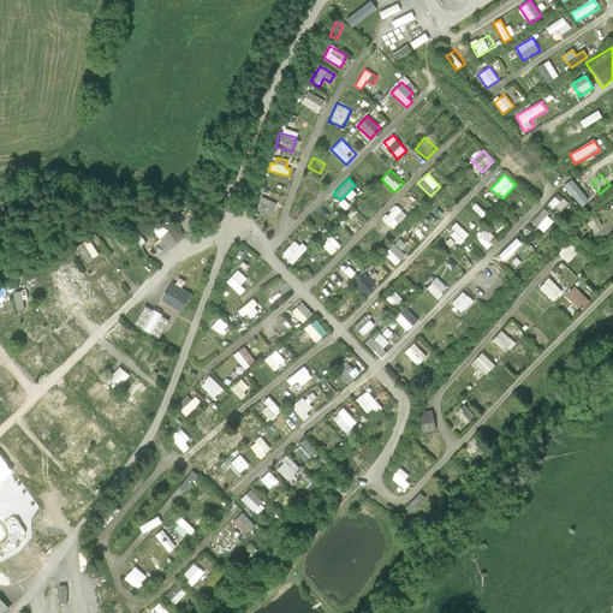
[(566,191),(575,203),(585,195),(576,183),(566,191)]
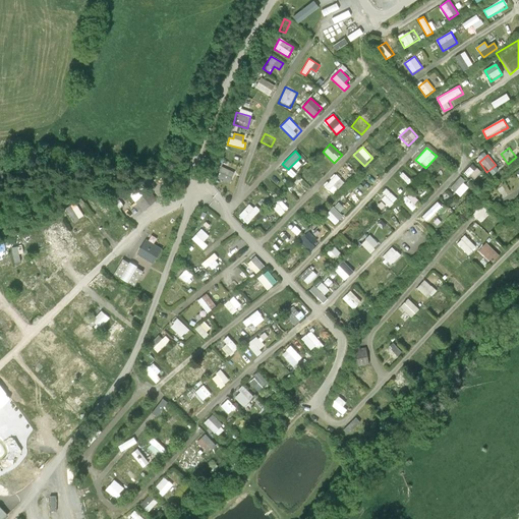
[(464,173),(474,181),(481,172),(471,164),(464,173)]
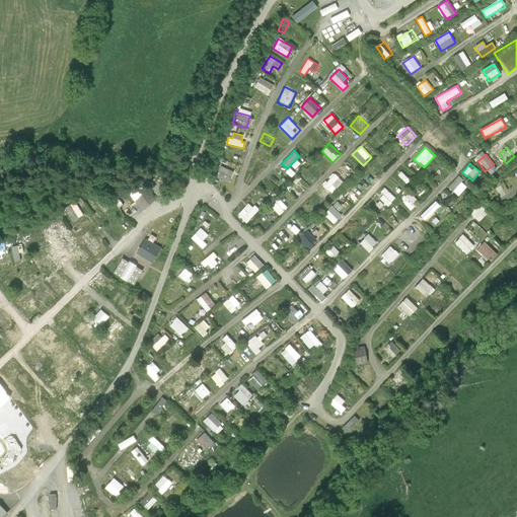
[(221,166),(216,177),(229,183),(234,172),(221,166)]
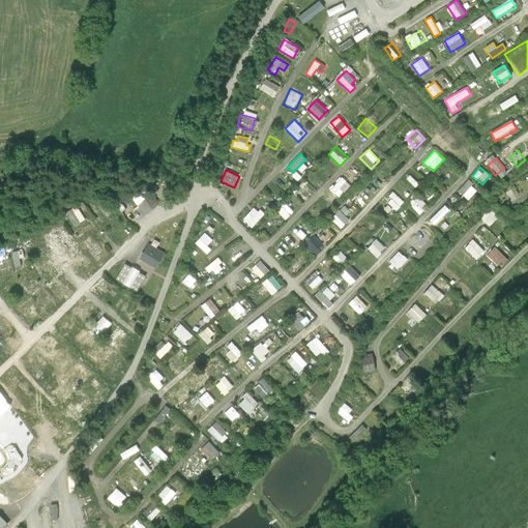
[(342,177),(330,189),(340,198),(351,185),(342,177)]
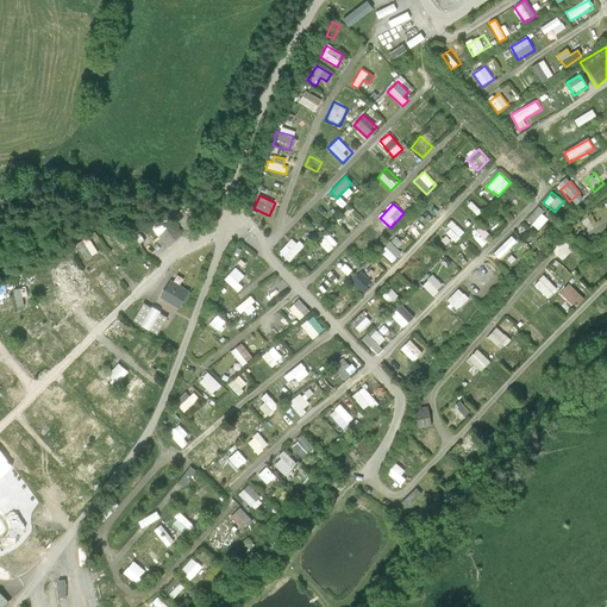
[(540,232),(539,233),(542,236),(555,219),(538,207),(526,221),(540,232)]
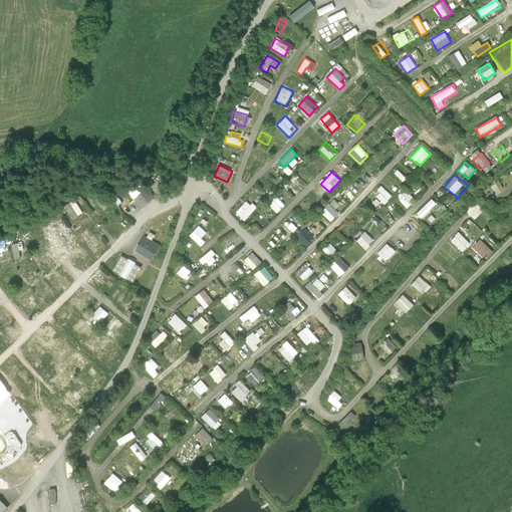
[(288,189),(296,196),(303,189),(294,181),(288,189)]
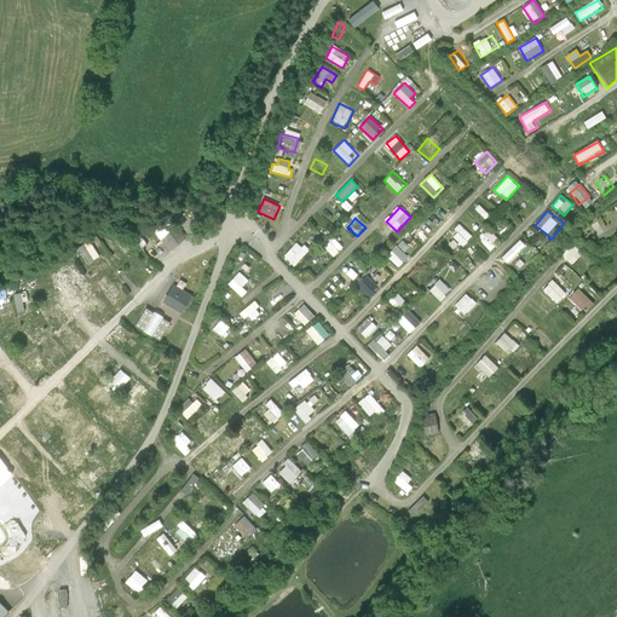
[(451,236),(463,247),(472,236),(461,226),(451,236)]
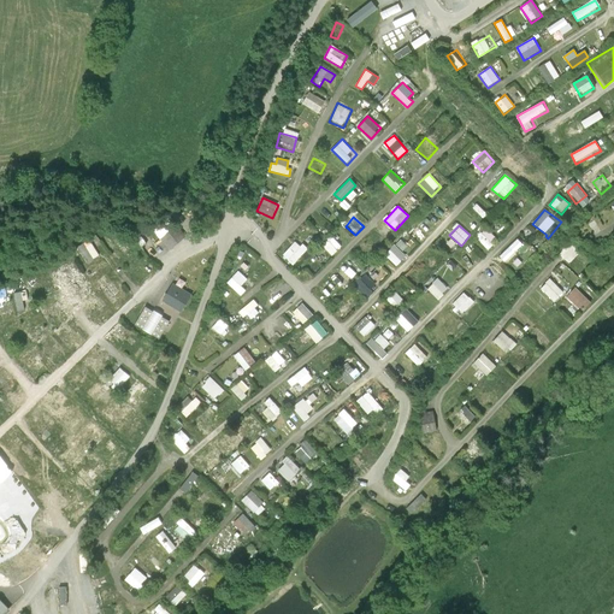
[(486,248),(496,240),(486,228),(476,237),(486,248)]
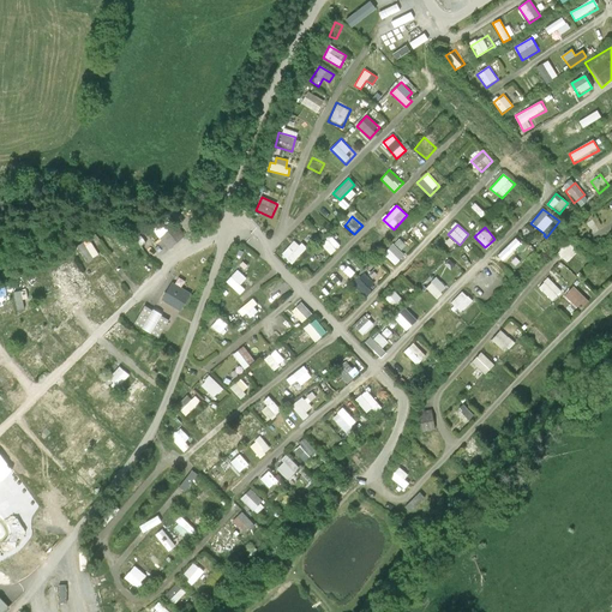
[(166,233),(157,240),(153,244),(162,255),(183,238),(174,228),(167,234),(166,233)]
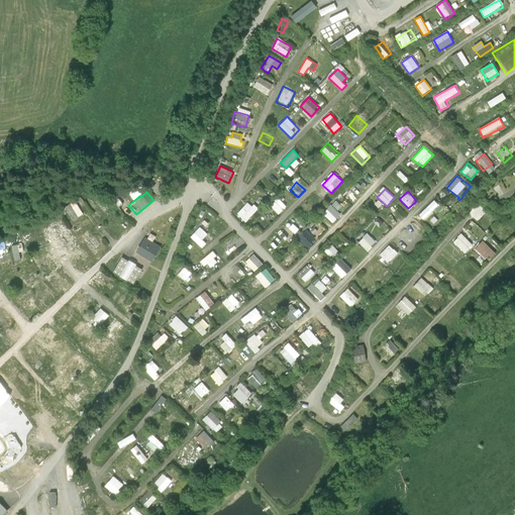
[(132,202),(139,196),(137,193),(129,193),(127,196),(132,202)]
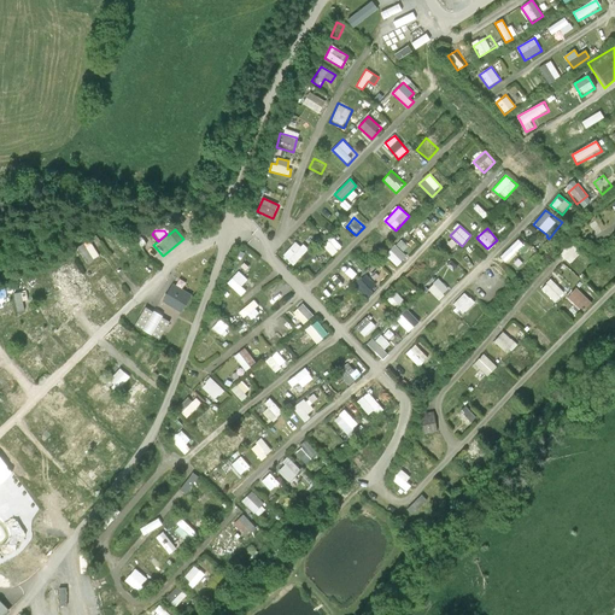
[(138,236),(132,241),(139,250),(144,246),(138,236)]
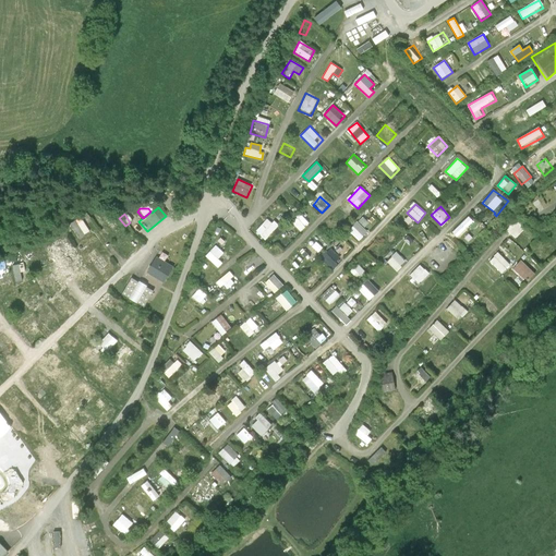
[(300,214),(291,222),(301,232),(310,224),(300,214)]
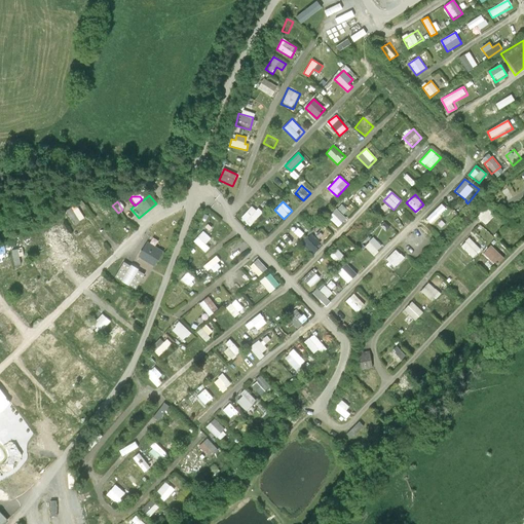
[(444,203),(425,217),(431,224),(443,215),(446,219),(452,215),(444,203)]
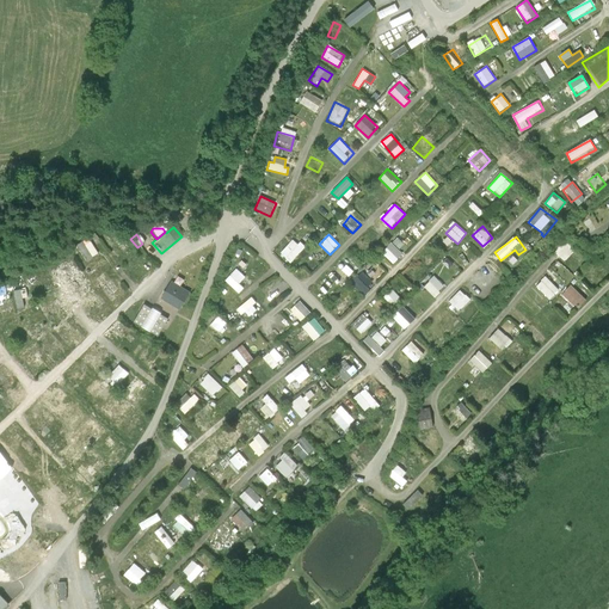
[(294,238),(280,252),(290,263),(305,248),(294,238)]
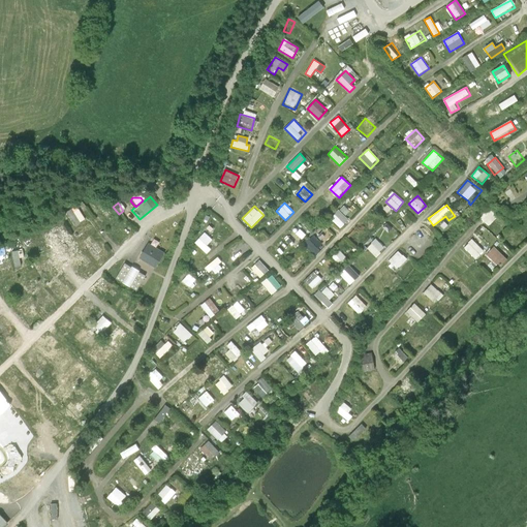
[(75,227),(86,220),(75,207),(66,213),(75,227)]
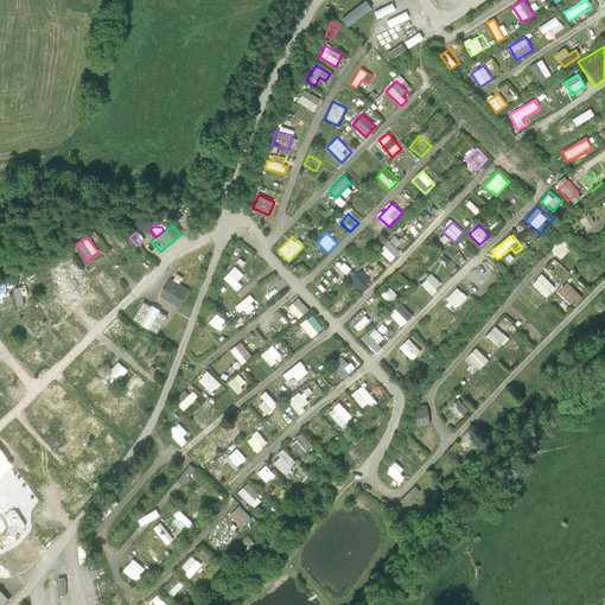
[(116,237),(107,247),(119,258),(127,247),(116,237)]
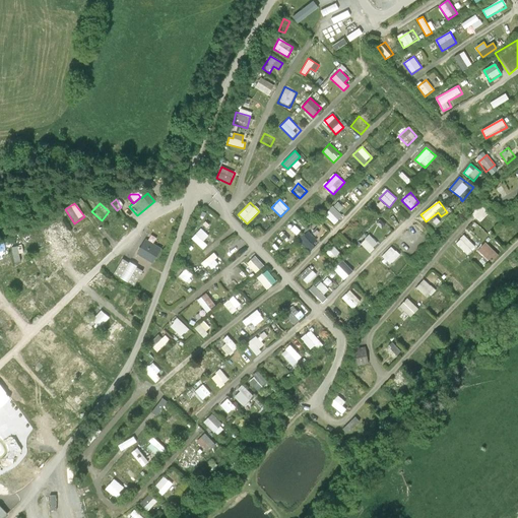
[(324,215),(334,224),(342,216),(332,206),(324,215)]
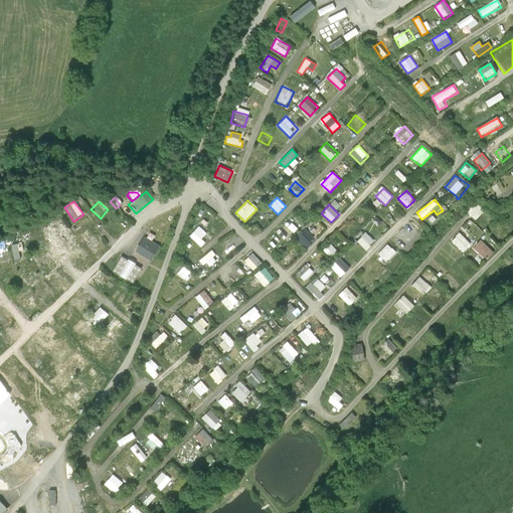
[(476,222),(485,213),(476,205),(468,214),(476,222)]
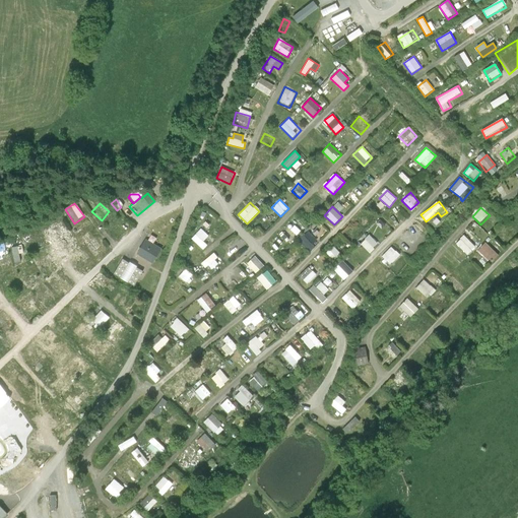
[(200,229),(191,239),(203,250),(207,245),(204,241),(208,236),(200,229)]
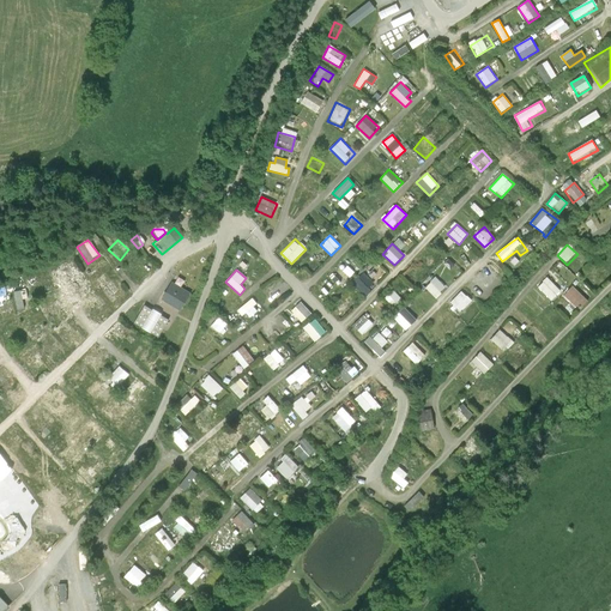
[(362,273),(352,283),(364,296),(375,285),(362,273)]
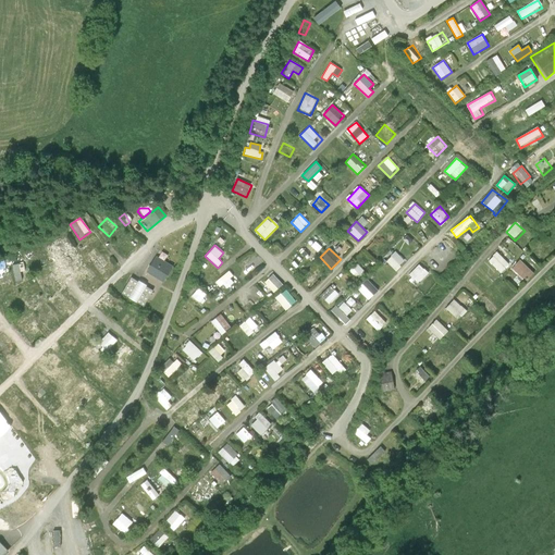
[(294,271),(306,259),(296,250),(285,261),(294,271)]
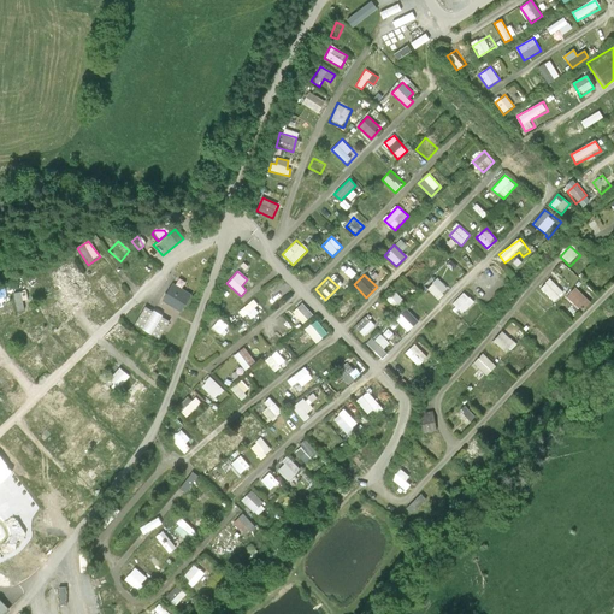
[(69,287),(72,293),(76,290),(80,295),(89,289),(81,278),(69,287)]
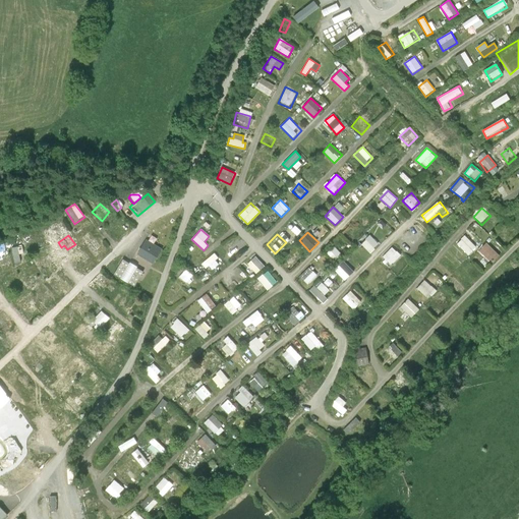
[(369,236),(360,244),(369,253),(379,245),(369,236)]
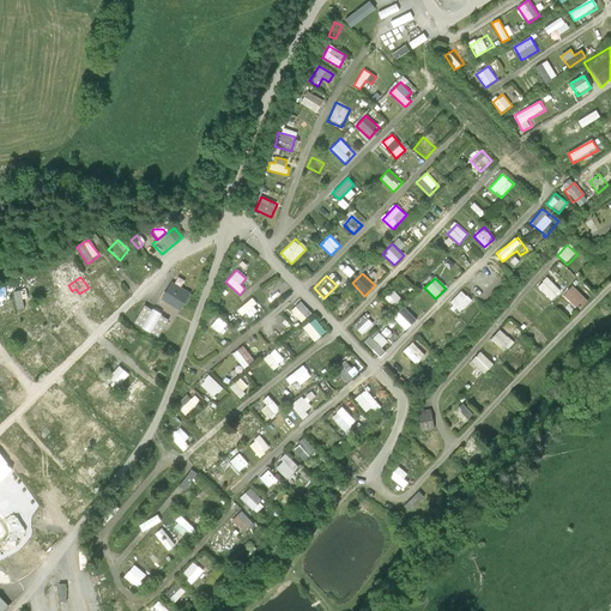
[(536,289),(551,303),(561,292),(546,279),(536,289)]
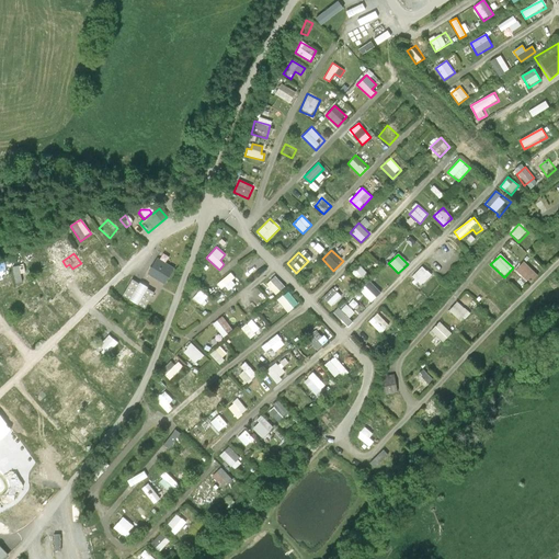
[(110,275),(105,269),(109,266),(102,257),(91,264),(101,281),(110,275)]
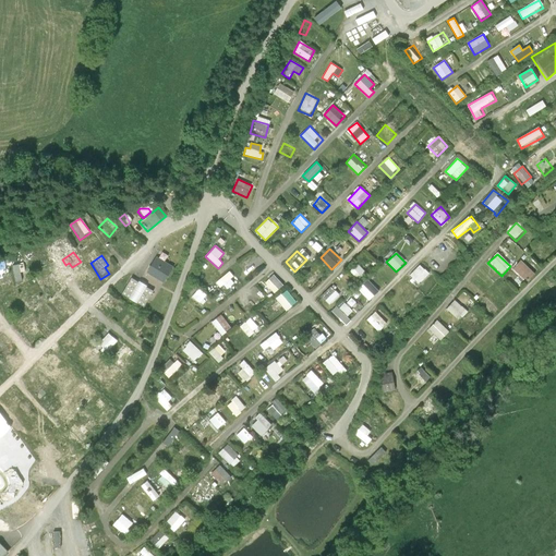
[(154,258),(144,275),(161,285),(171,268),(154,258)]
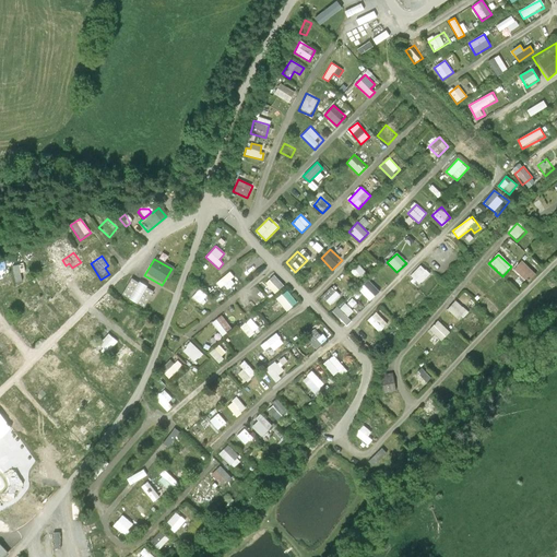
[(528,284),(535,275),(522,262),(513,271),(528,284)]
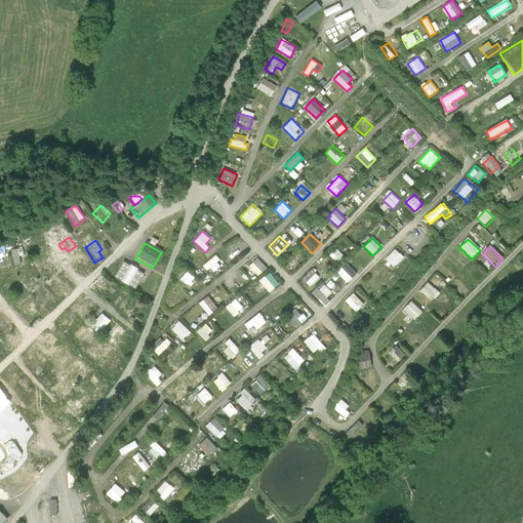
[(21,259),(26,259),(24,247),(11,249),(14,267),(21,266),(21,259)]
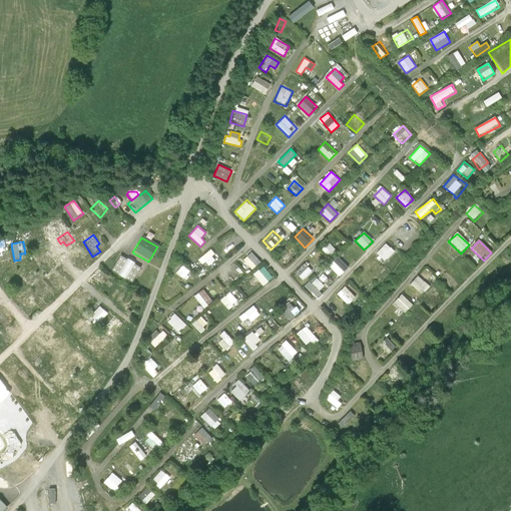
[(329,242),(321,249),(329,258),(336,250),(329,242)]
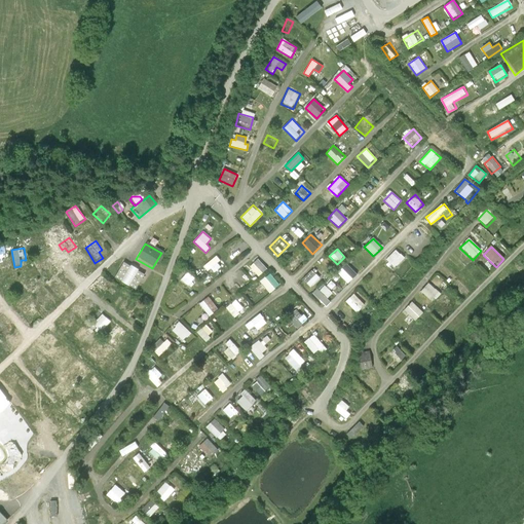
[(395,269),(405,259),(397,250),(386,260),(395,269)]
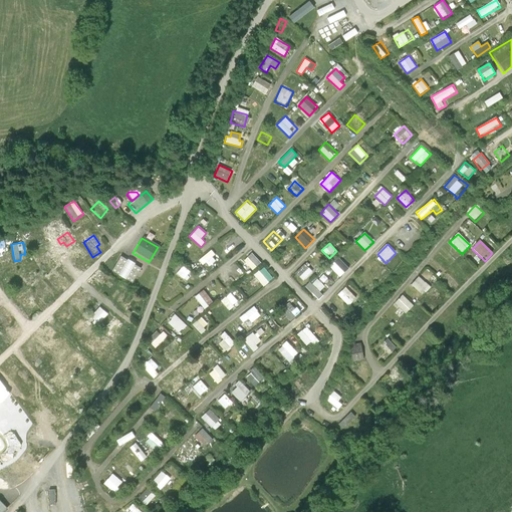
[(285,249),(275,257),(283,267),(293,259),(285,249)]
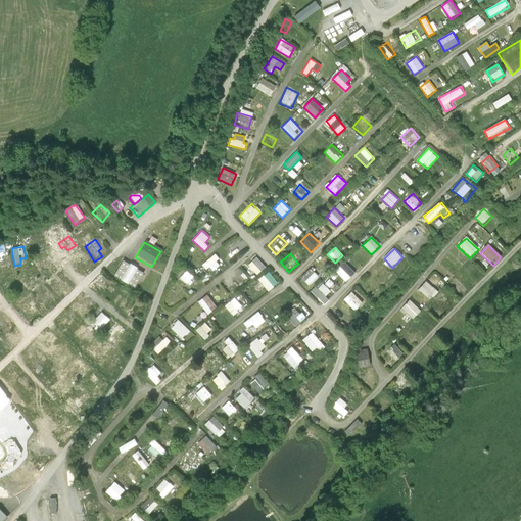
[(215,254),(204,263),(210,272),(222,265),(215,254)]
